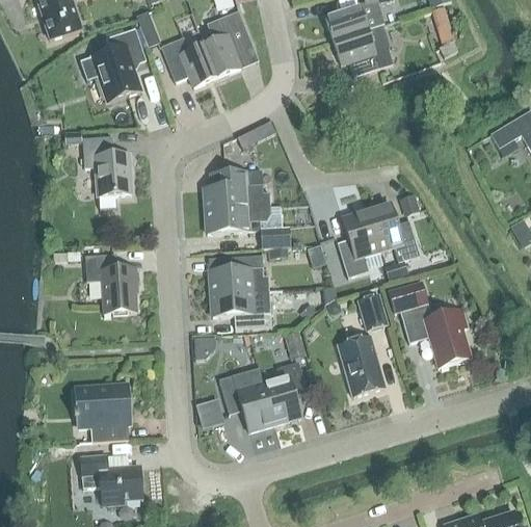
[(36,0),(49,40),(81,30),(72,0),(36,0)]
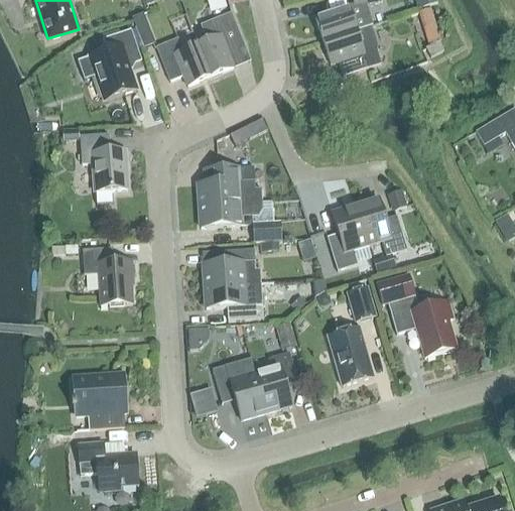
[(323,39),(372,22),(373,22),(366,1),(372,0),(353,0),(353,3),(314,15),(323,39)]
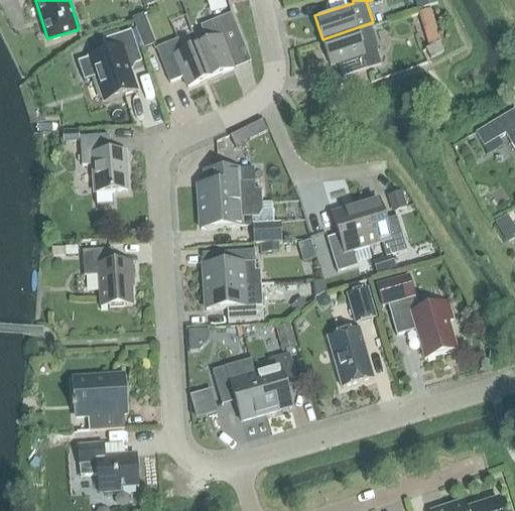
[(431,6),(418,9),(422,26),(435,22),(431,6)]
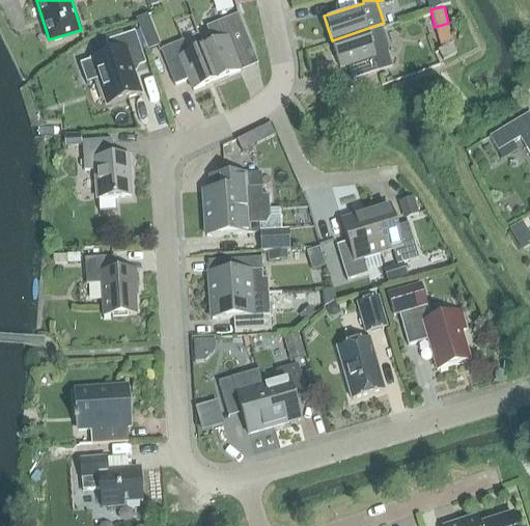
[(213,38),(203,43),(217,78),(241,67),(233,50),(251,43),(238,10),(206,23),(213,38)]
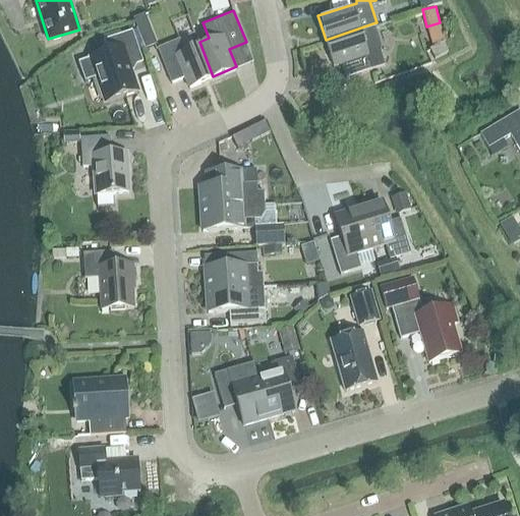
[(382,42),(376,22),(326,40),(334,63),(342,60),(346,74),(385,61),(381,48),(382,42)]
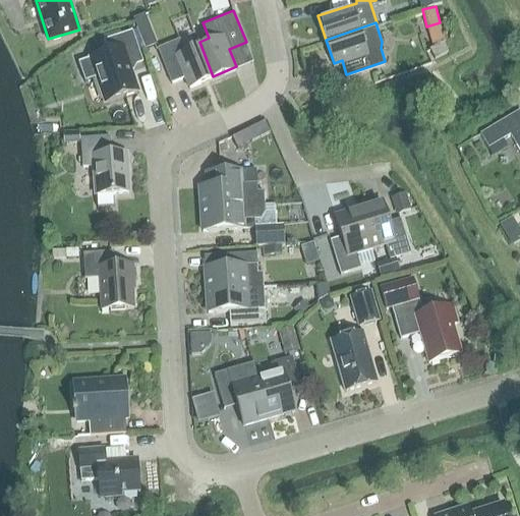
[(98,74),(106,100),(138,89),(129,59),(142,55),(133,27),(105,38),(109,49),(79,59),(87,78),(98,74)]
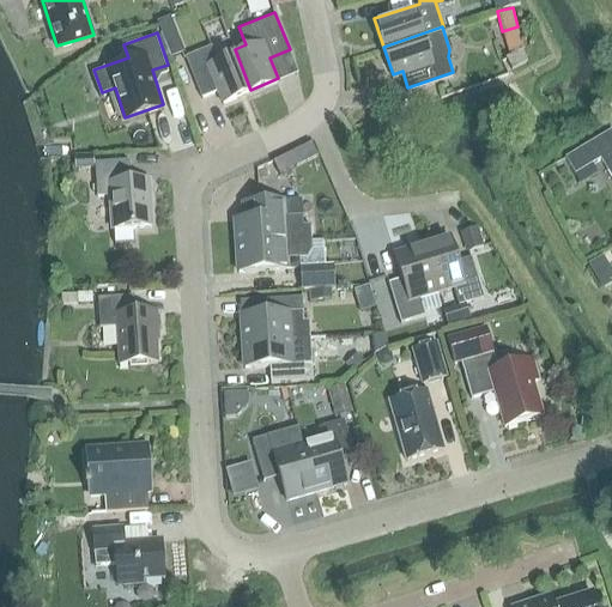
[(201,93),(218,87),(223,101),(250,90),(235,49),(217,56),(212,42),(186,53),(201,93)]
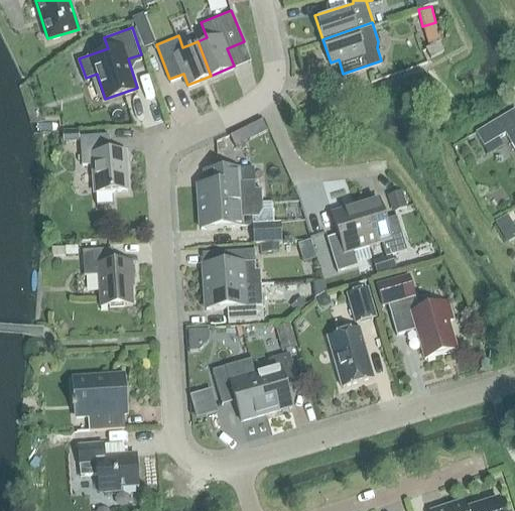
[(430,54),(443,48),(439,39),(426,45),(430,54)]
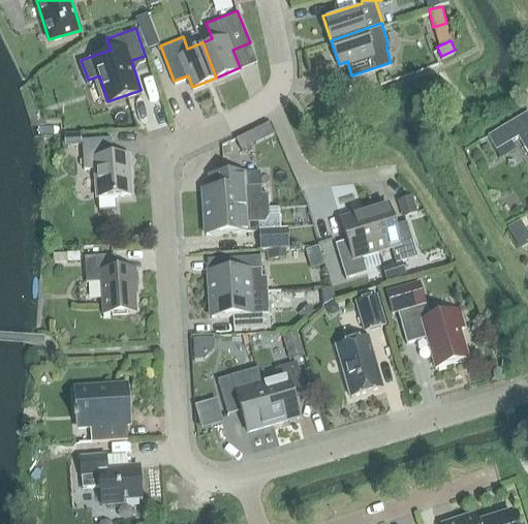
[(527,120),(523,112),(488,132),(496,147),(518,134),(527,151),(527,120)]
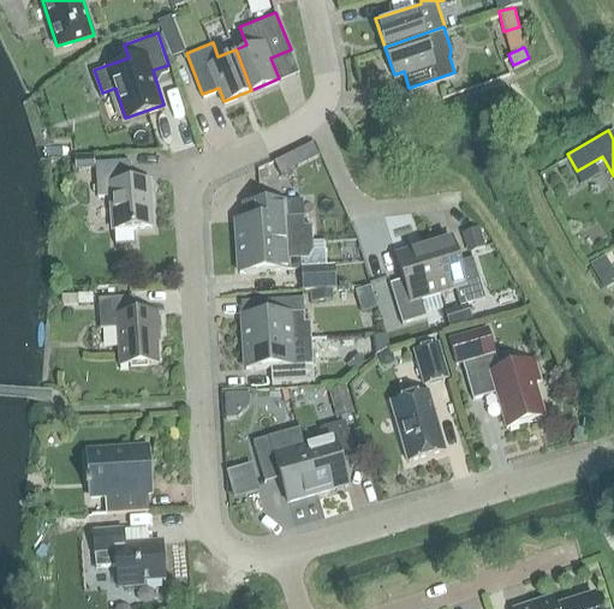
[(113,226),(151,224),(149,177),(131,178),(129,157),(95,160),(97,193),(111,192),(113,226)]
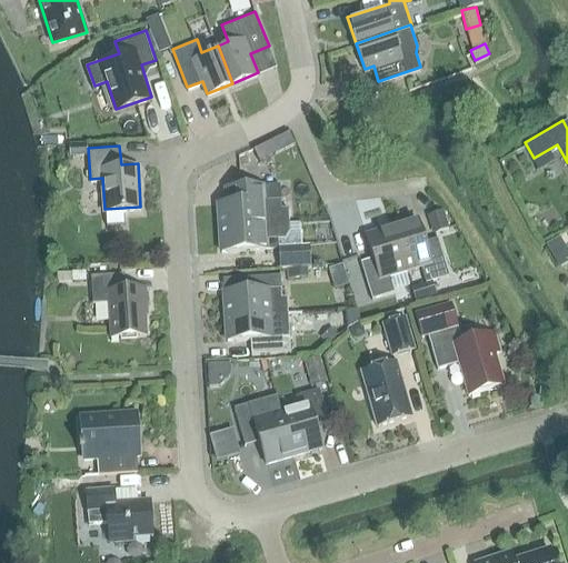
[(218,200),(220,224),(265,221),(288,220),(287,205),(281,207),(279,181),(223,184),(225,200),(218,200)]
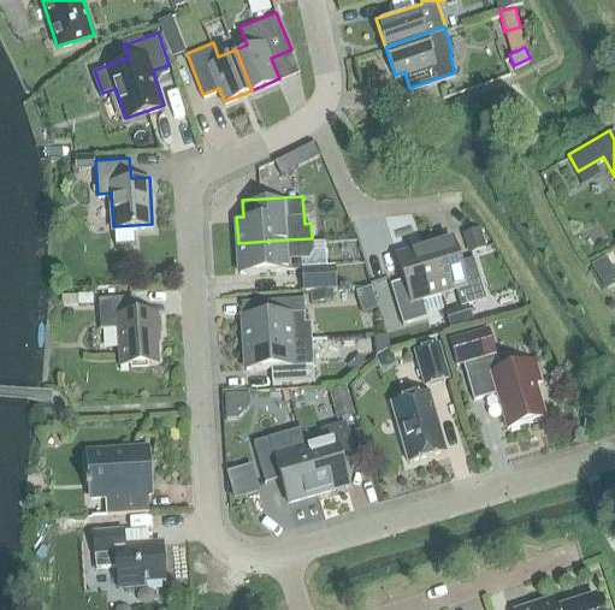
[(486,244),(480,225),(462,230),(468,249),(486,244)]
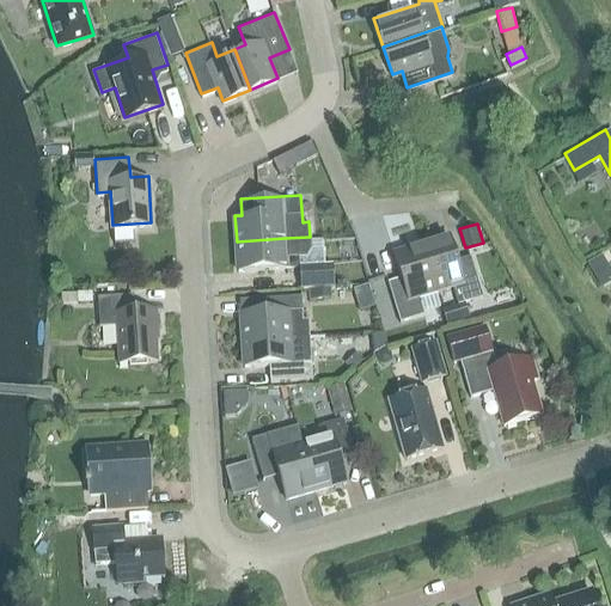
[(448,233),(421,242),(435,288),(452,283),(458,301),(482,293),(470,253),(457,257),(448,233)]
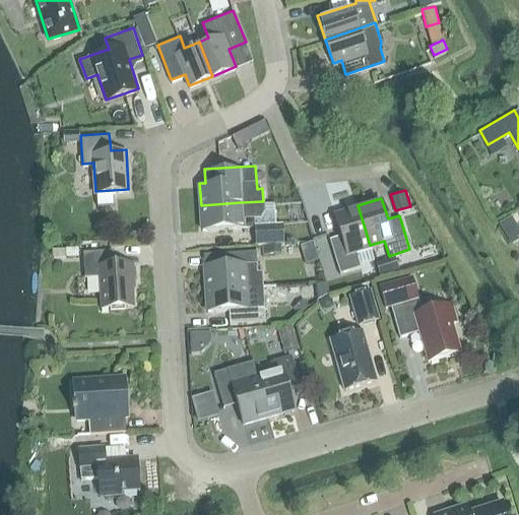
[(242,202),(201,205),(202,228),(254,224),(254,216),(260,215),(264,208),(263,201),(242,202)]
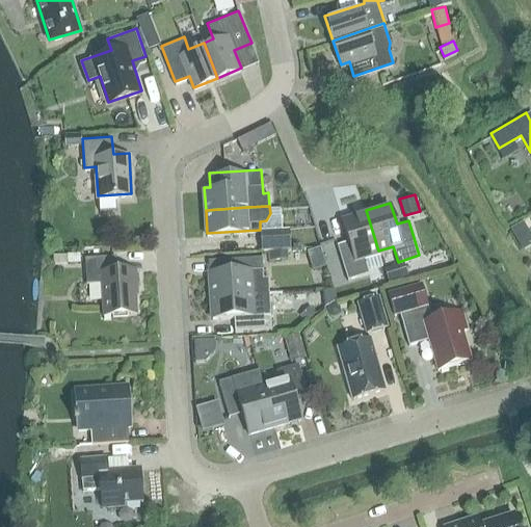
[(348,239),(337,242),(347,278),(369,270),(364,255),(378,251),(366,210),(342,217),(348,239)]
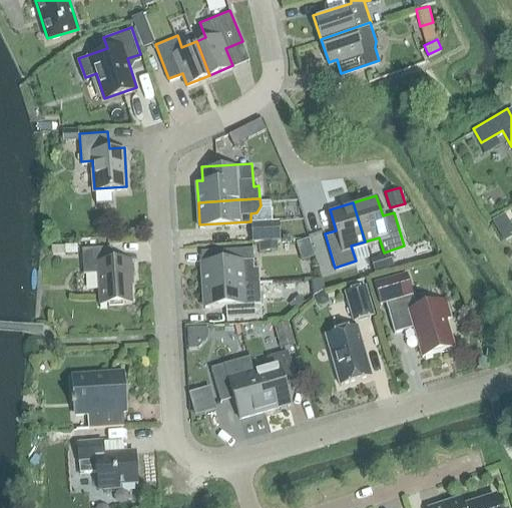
[(279,217),(250,218),(252,238),(281,236),(279,217)]
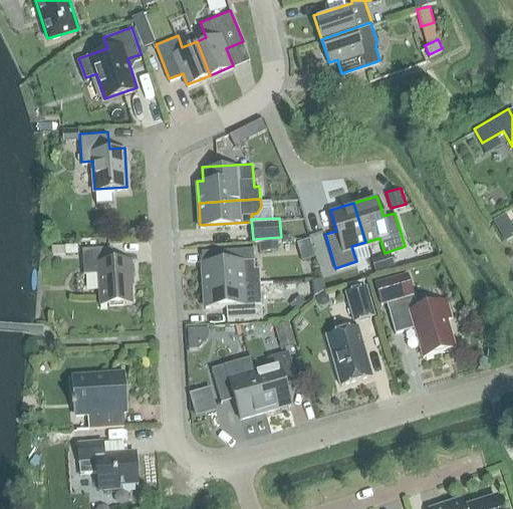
[(278,238),(259,239),(259,247),(278,246),(278,238)]
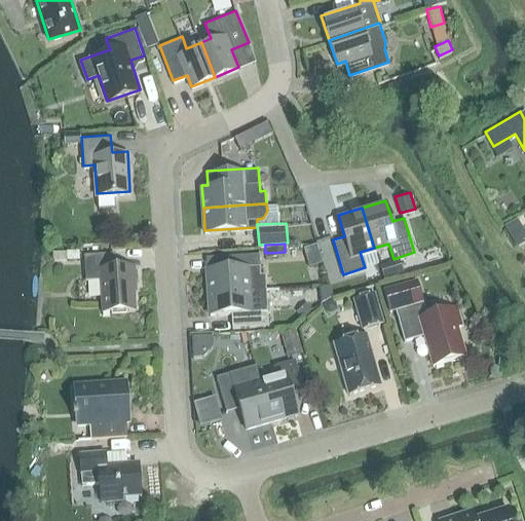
[(84,253),(84,256),(85,278),(100,277),(102,309),(135,307),(134,278),(135,278),(134,264),(116,265),(115,251),(84,253)]
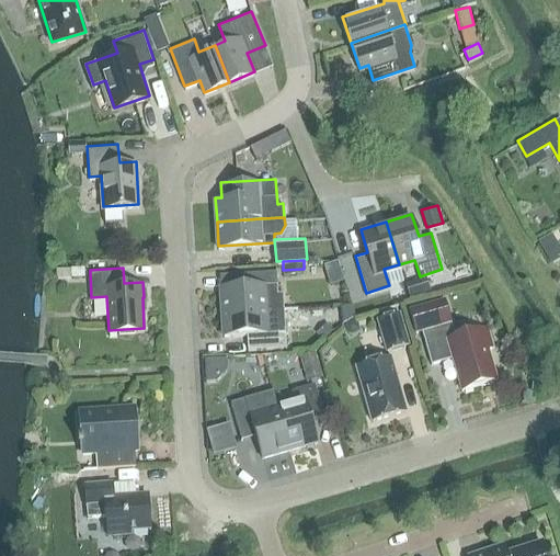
[(220,285),(223,309),(284,305),(283,292),(277,292),(276,269),(243,271),(243,283),(220,285)]
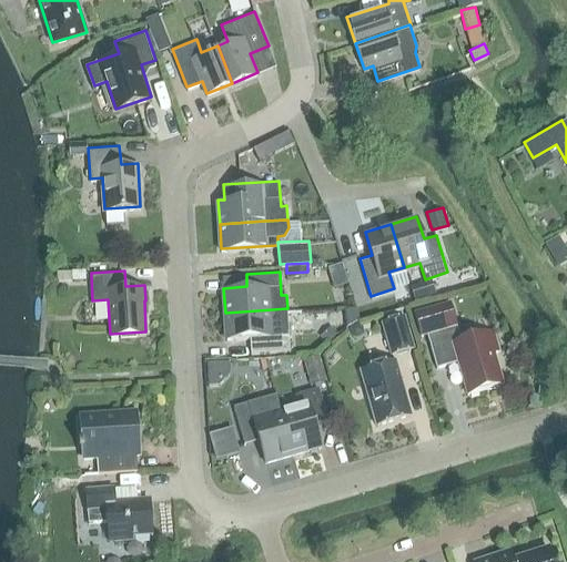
[(461,338),(456,322),(449,298),(413,309),(419,333),(426,330),(436,365),(458,359),(467,391),(503,381),(494,349),(499,348),(494,328),(461,338)]
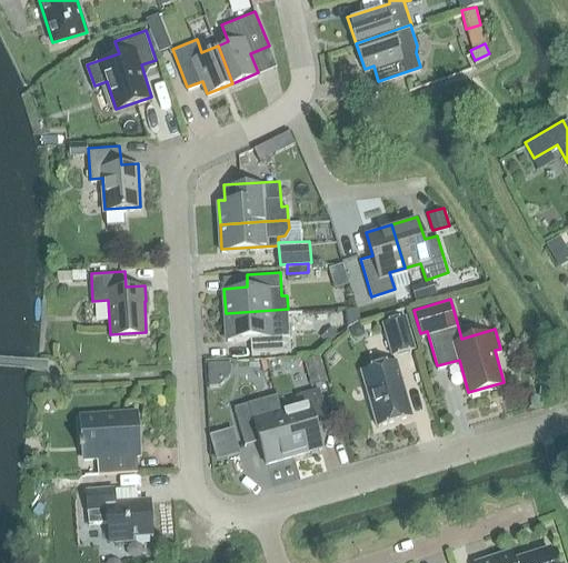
[(227,338),(250,337),(251,351),(290,349),(288,309),(226,313),(227,338)]
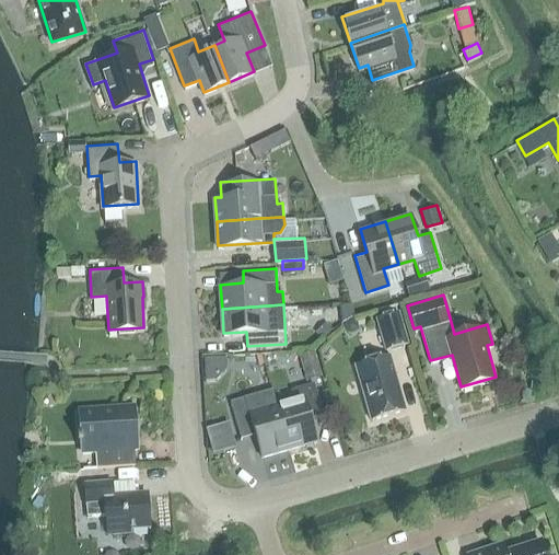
[(386,347),(407,342),(398,310),(377,315),(386,347)]
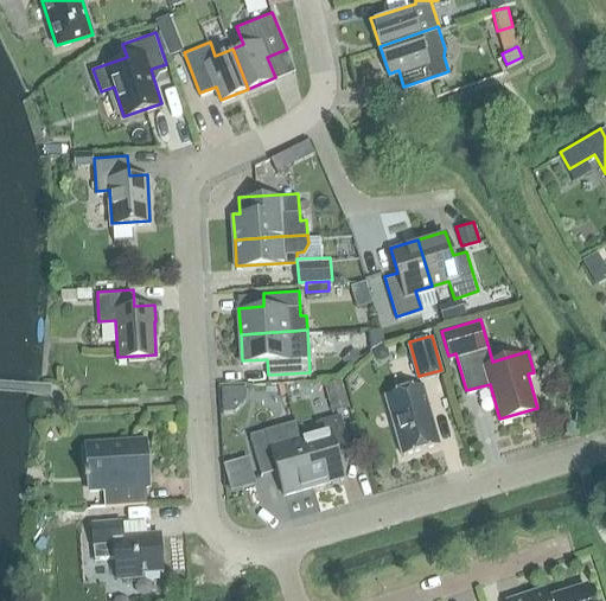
[(359,352),(353,345),(342,356),(349,363),(359,352)]
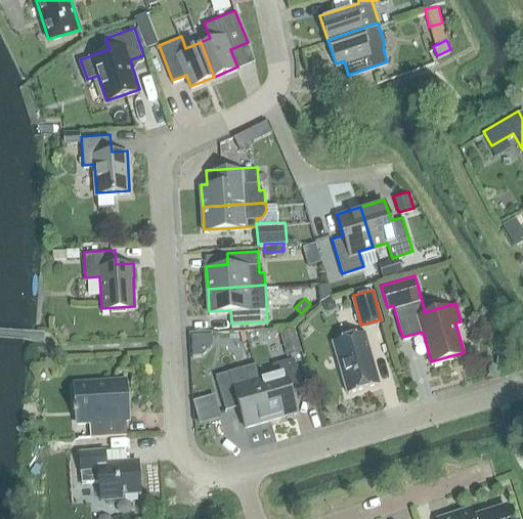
[(280,330),(286,348),(299,344),(294,326),(280,330)]
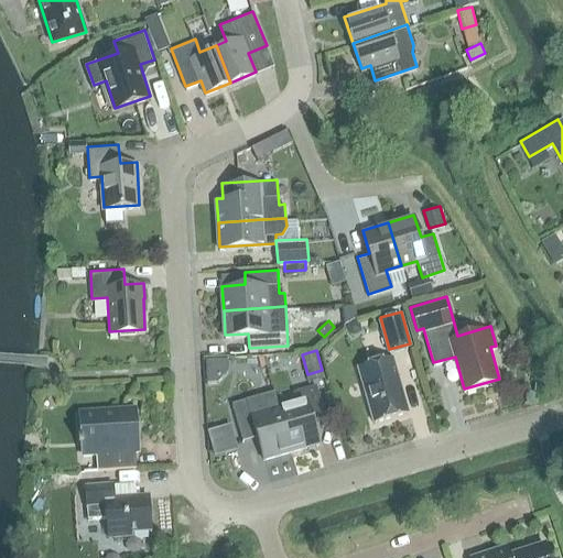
[(374,419),(408,409),(392,356),(358,364),(374,419)]
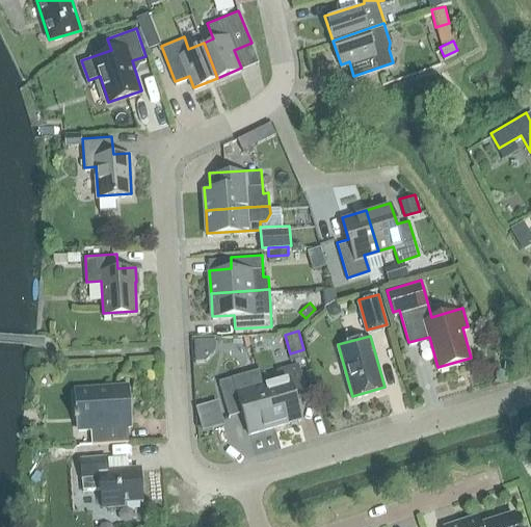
[(280,378),(263,383),(274,423),(300,416),(295,395),(307,391),(297,361),(276,367),(280,378)]
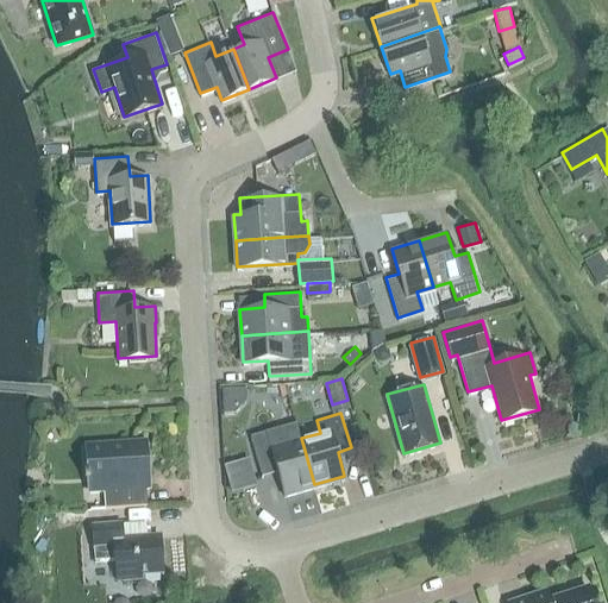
[(314,484),(301,438),(284,443),(280,425),(250,433),(262,473),(277,469),(284,492),(314,484)]
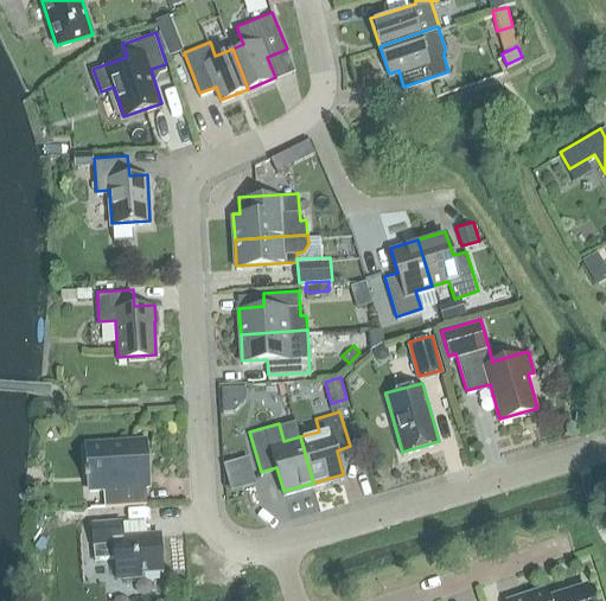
[(145,484),(148,484),(145,436),(85,441),(89,487),(103,486),(104,504),(146,500),(145,484)]
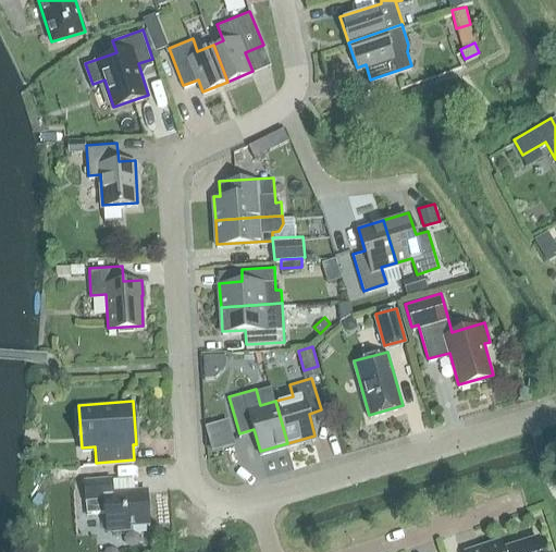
[(130,519),(148,518),(146,488),(112,490),(111,477),(84,478),(86,511),(106,510),(107,529),(130,527),(130,519)]
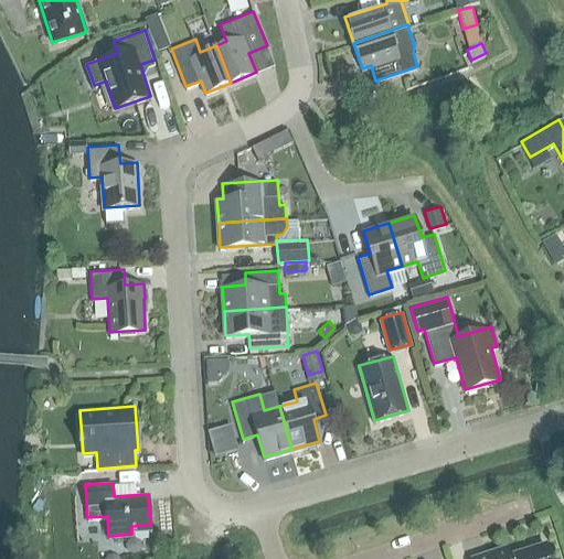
[(471,557),(471,558),(550,558),(545,543),(509,554),(507,545),(471,557)]
